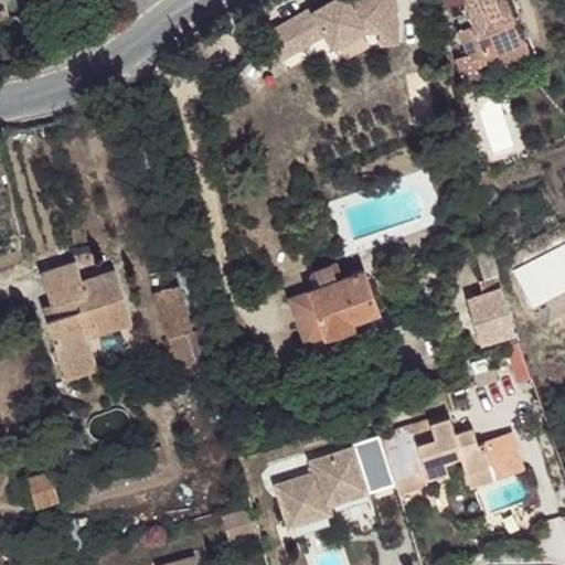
[(267,32),(281,57),(324,33),(334,49),(366,31),(379,30),(377,22),(398,21),(396,0),(328,0),(311,10),(309,7),(267,32)]
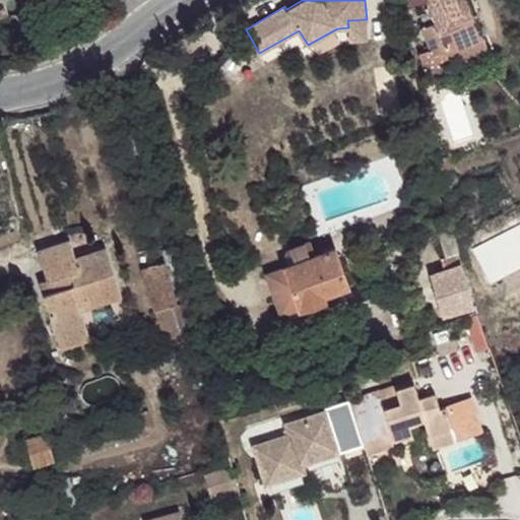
[(428,74),(489,53),(469,0),(425,0),(434,23),(423,28),(431,49),(419,52),(428,74)]
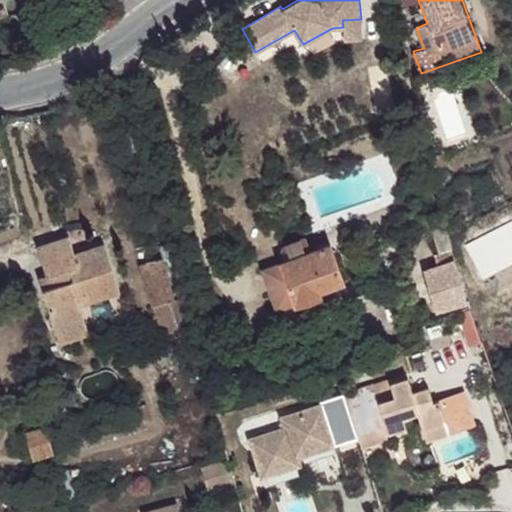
[(343,27),(343,40),(362,39),(361,19),(342,20),(343,27)]
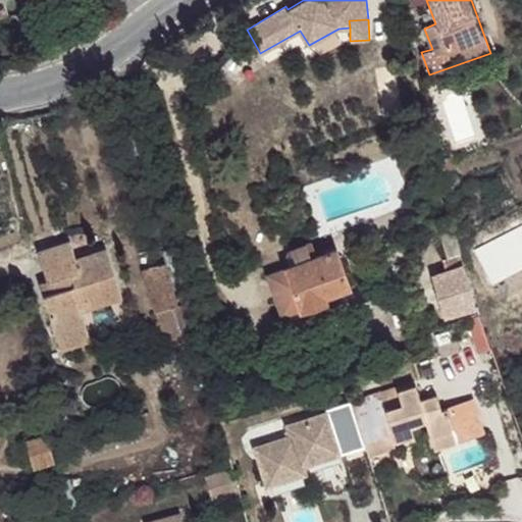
[(440,157),(445,169),(456,166),(452,154),(440,157)]
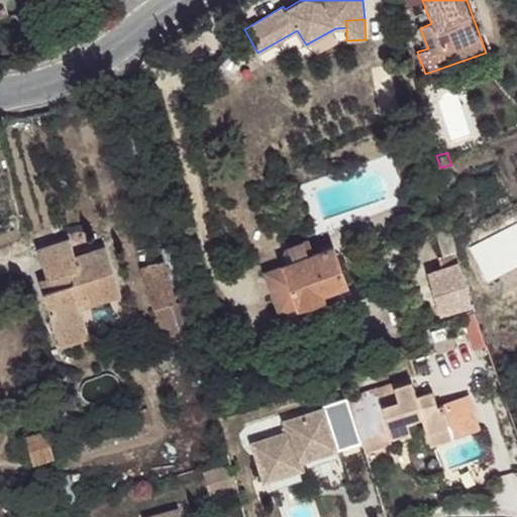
[(435,222),(438,232),(450,229),(448,218),(435,222)]
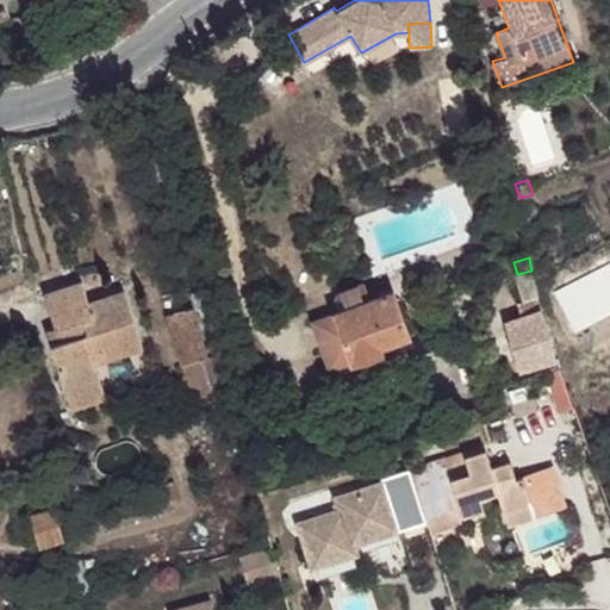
[(609,260),(554,288),(574,330),(609,311),(609,260)]
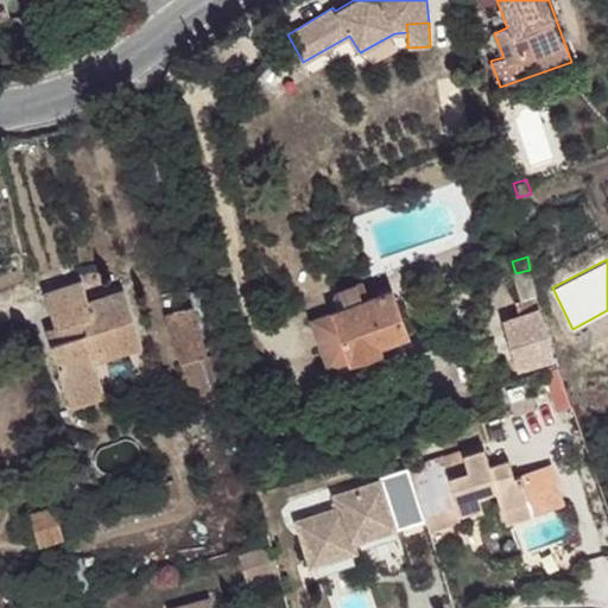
[(502,321),(515,368),(552,356),(530,270),(515,273),(521,298),(515,301),(520,316),(502,321)]
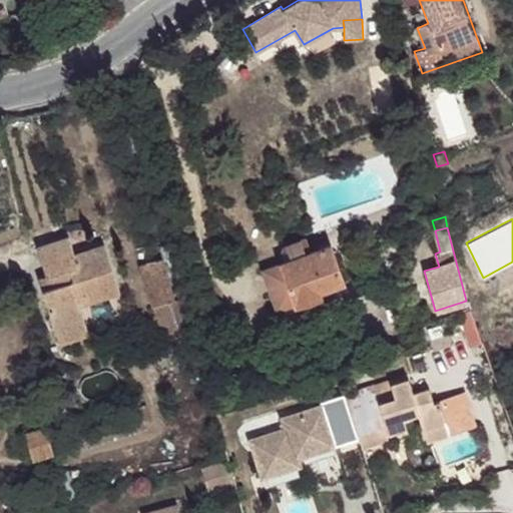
[(262,271),(276,313),(321,297),(320,292),(343,284),(330,246),(312,253),(307,239),(286,246),(291,260),(284,263),(262,271)]
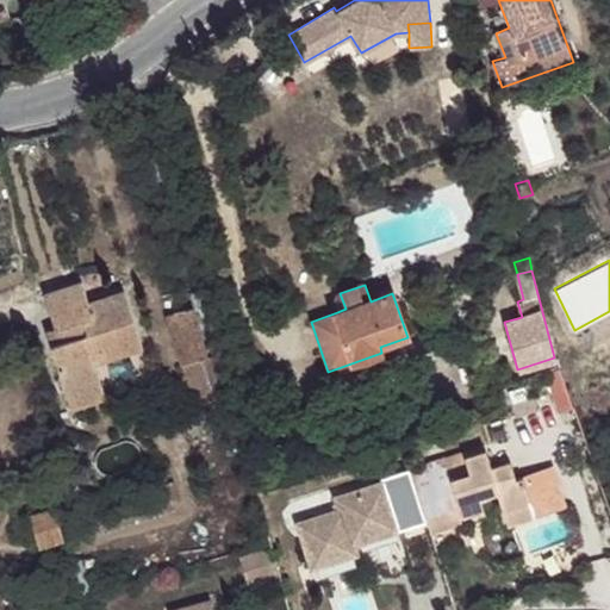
[(106,400),(98,375),(88,379),(85,368),(95,366),(124,355),(122,348),(139,341),(124,294),(87,307),(80,286),(42,300),(53,332),(57,331),(61,343),(49,347),(50,352),(57,375),(70,412),(92,405),(106,400)]
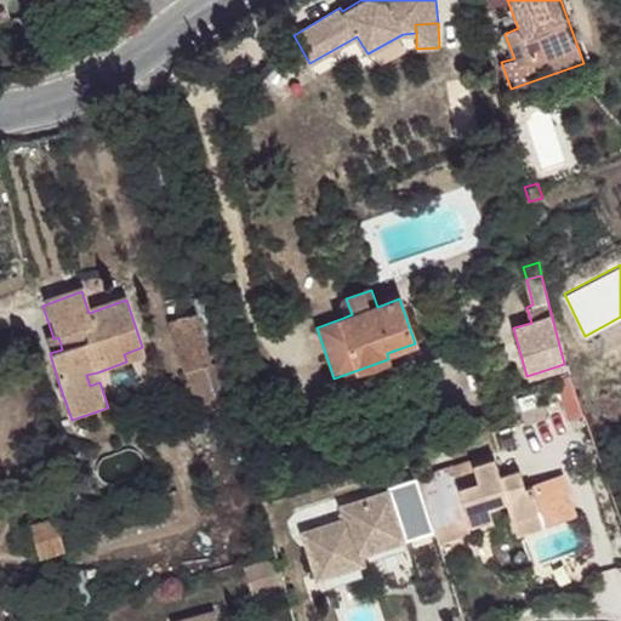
[(340,307),(343,318),(352,314),(346,298),(342,300),(340,307)]
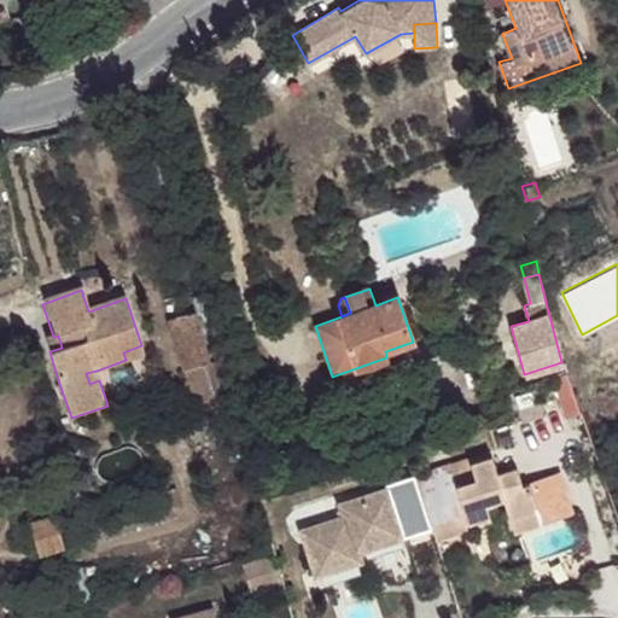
[(207,357),(192,307),(167,314),(181,365),(198,360),(207,357)]
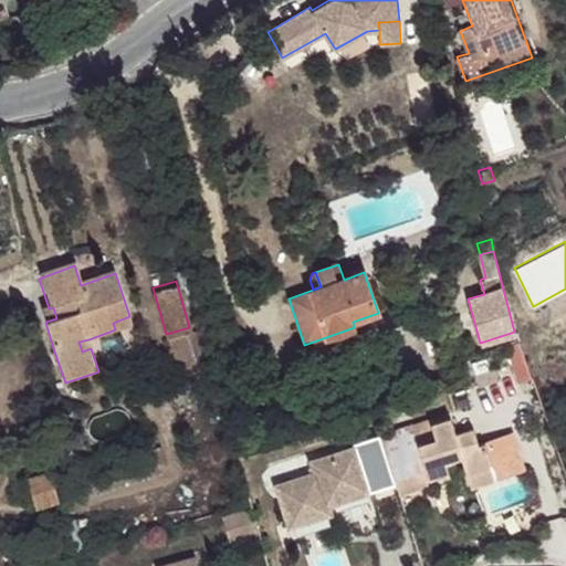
[(113,323),(115,329),(132,323),(129,316),(113,323)]
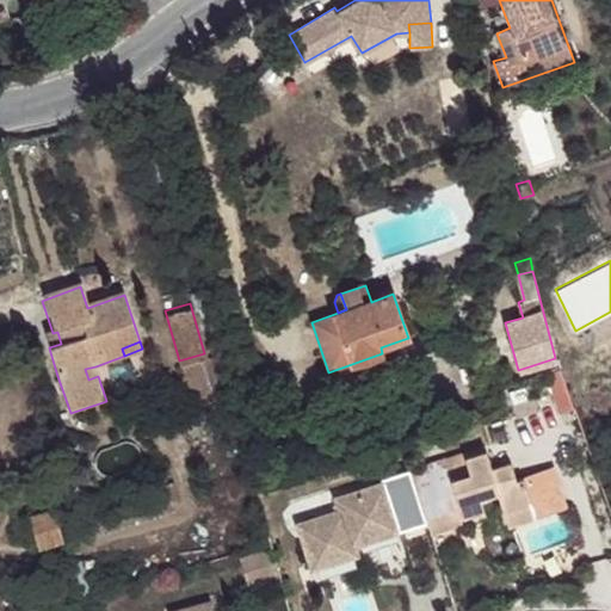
[(196,356),(179,360),(176,362),(187,403),(208,400),(196,356)]
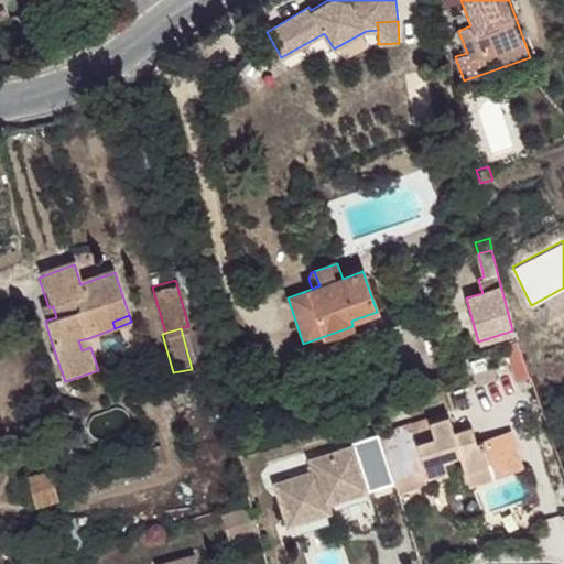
[(82,350),(90,347),(90,346),(88,338),(78,340),(82,350)]
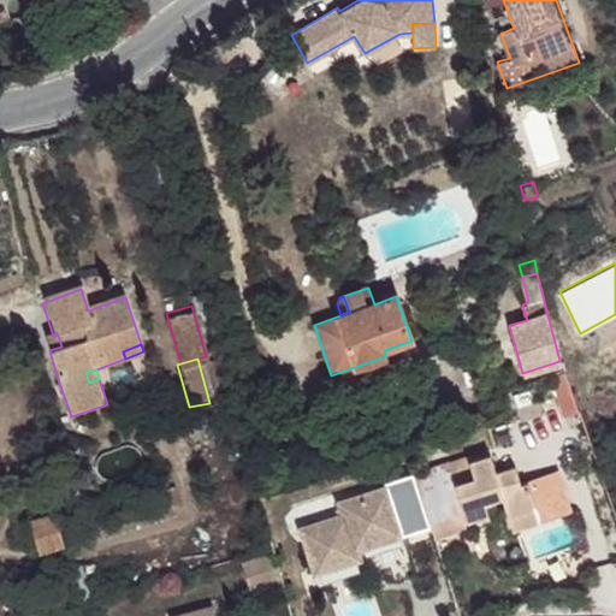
[(508,517),(535,509),(527,483),(519,485),(514,467),(496,473),(490,456),(469,463),(474,479),(455,485),(460,498),(467,520),(487,514),(484,503),(502,497),(508,517)]
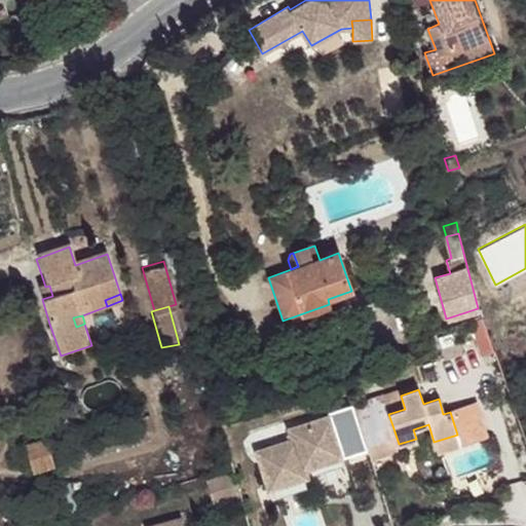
[(331,416),(343,457),(367,449),(371,459),(401,449),(399,444),(392,425),(388,414),(405,409),(401,396),(354,410),(352,403),(329,411),(331,416)]
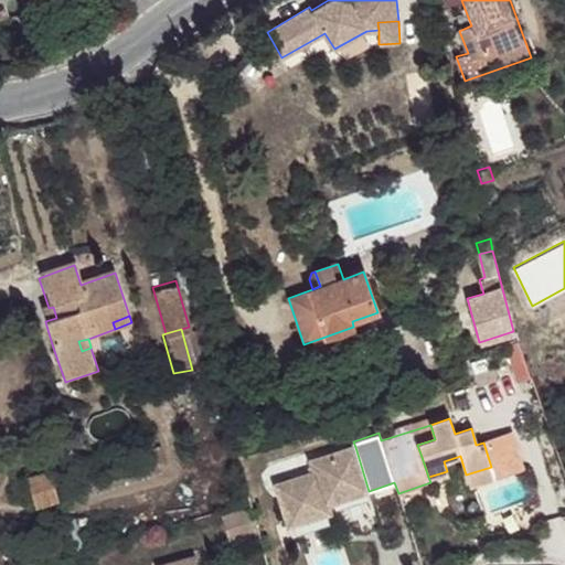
[(510,435),(483,443),(491,467),(518,459),(510,435)]
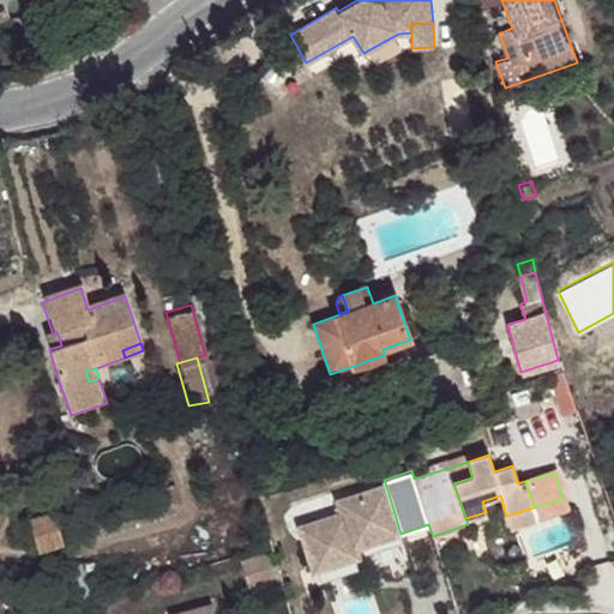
[(375,535),(377,540),(401,534),(386,486),(337,500),(342,513),(300,525),(312,569),(359,555),(356,547),(355,541),(375,535)]
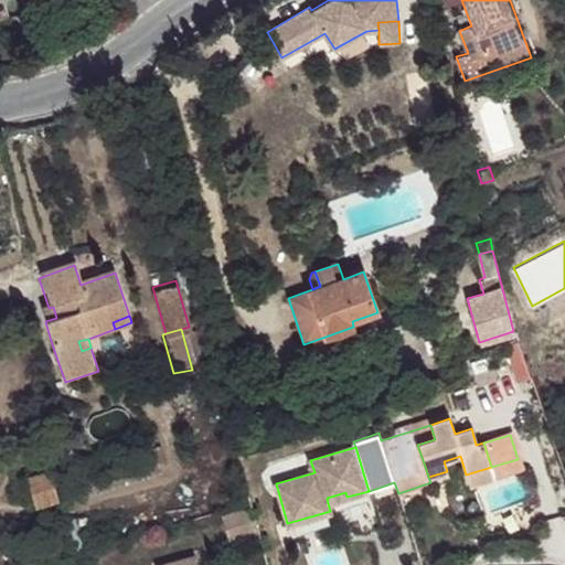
[(61,491),(53,461),(29,468),(38,497),(61,491)]
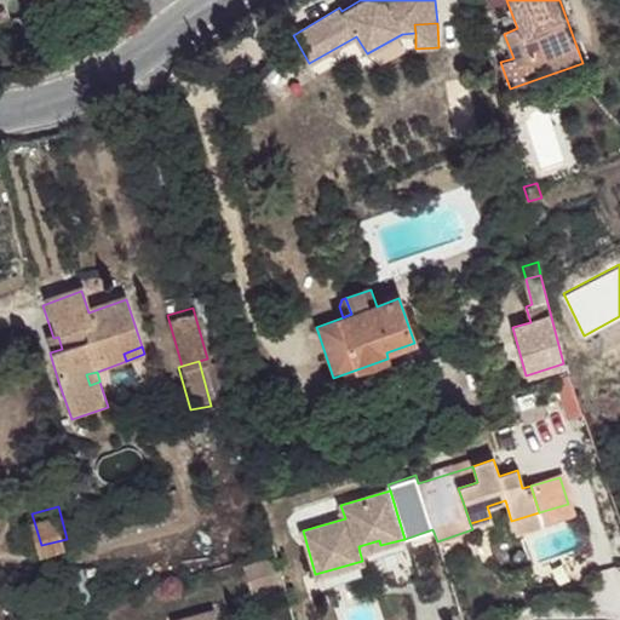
[(567,514),(570,524),(579,521),(577,511),(567,514)]
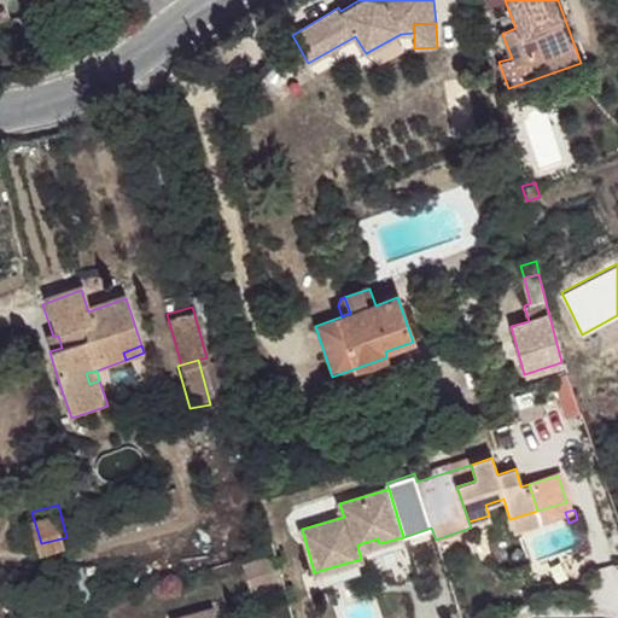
[(542,524),(537,511),(509,519),(513,532),(542,524)]
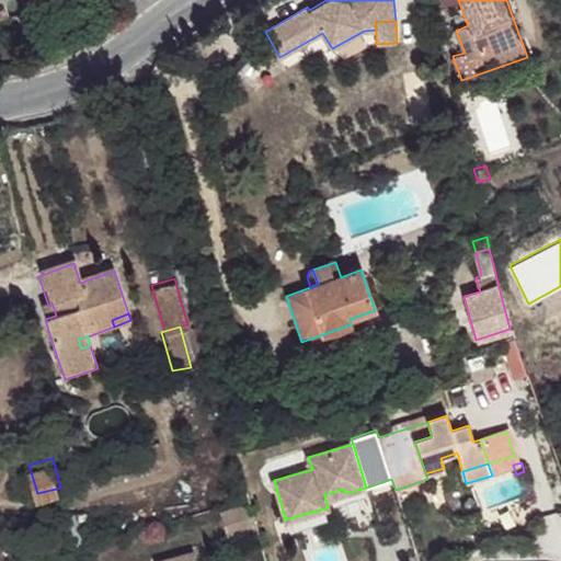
[(425,473),(427,479),(445,473),(444,468),(425,473)]
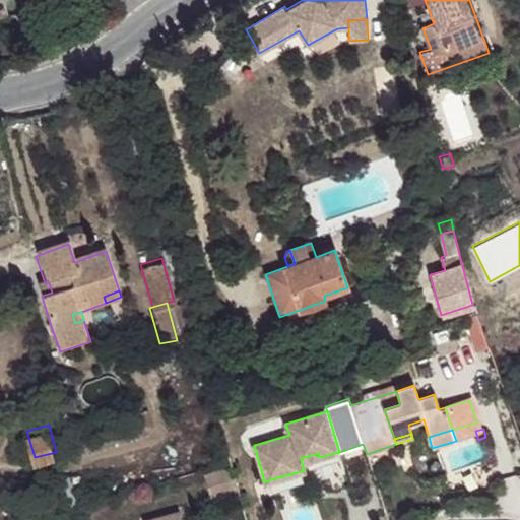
[(302,463),(319,457),(318,453),(301,458),(302,463)]
